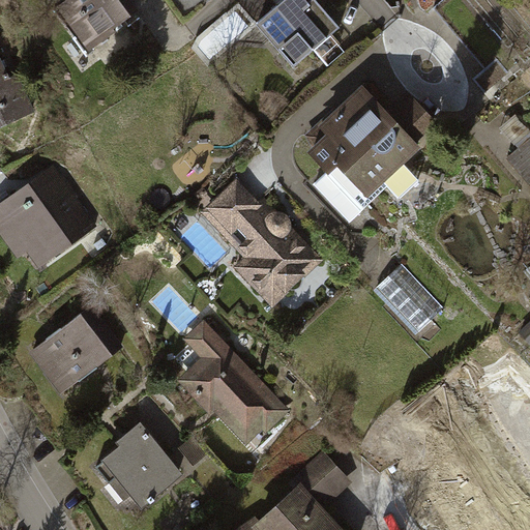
[(121,0),(59,0),(52,5),(85,55),(136,20),(121,0)]
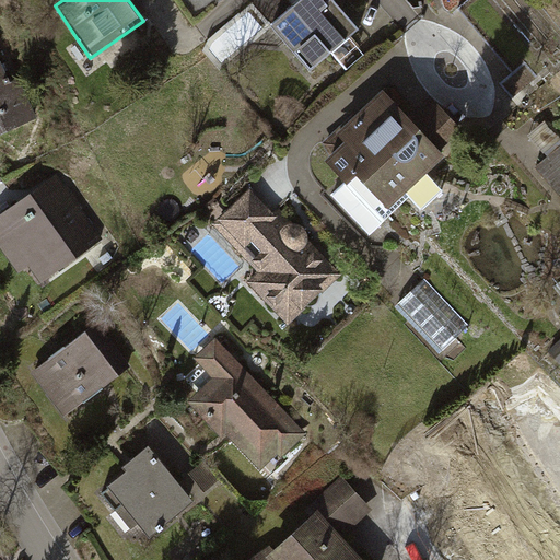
[(339,0),(337,3),(334,0),(306,0),(272,30),(311,73),(365,26),(343,0),(339,0)]
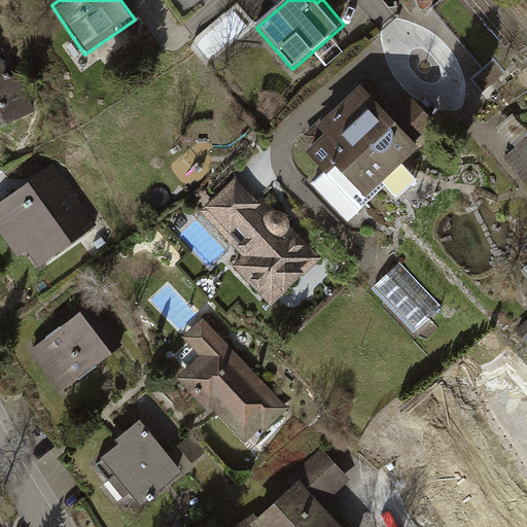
[(0,61),(0,128),(33,113),(16,77),(8,80),(0,61)]
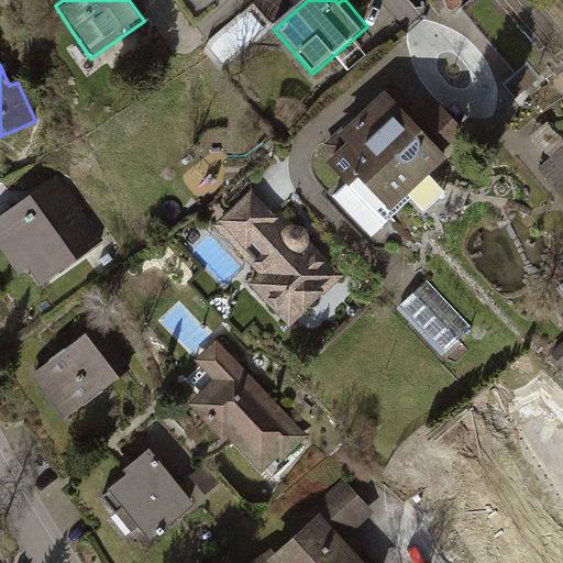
[(410,118),(386,94),(326,145),(333,159),(329,164),(384,224),(411,198),(422,211),(444,191),(430,177),(449,159),(441,152),(463,130),(433,96),(410,118)]
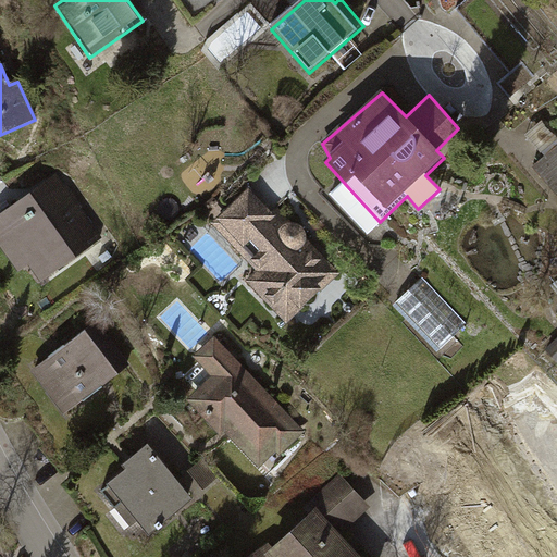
[(556,147),(533,168),(556,194),(556,147)]
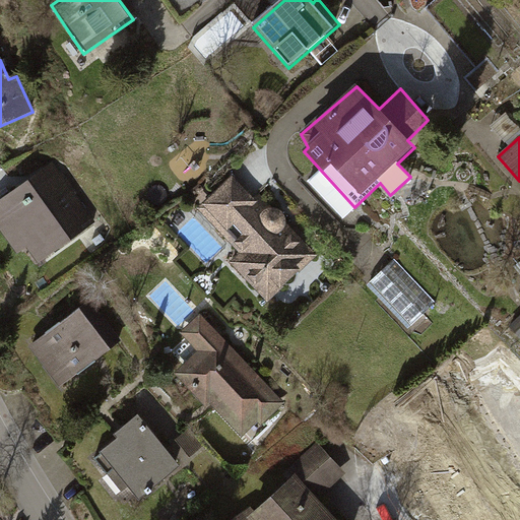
[(58,161),(0,198),(0,225),(16,251),(30,242),(40,257),(96,221),(58,161)]
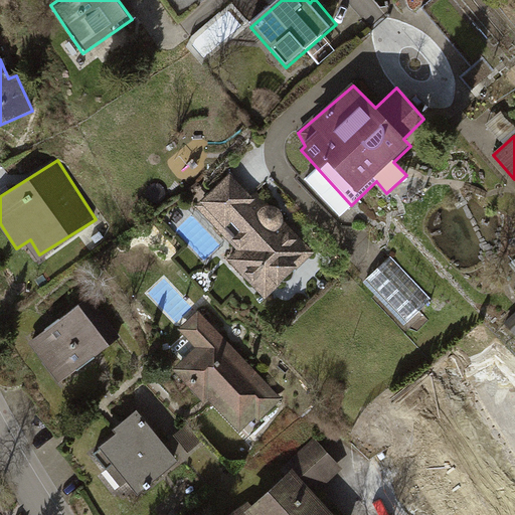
[(285,222),(234,166),(196,200),(241,250),(229,261),(268,303),(318,258),(285,222)]
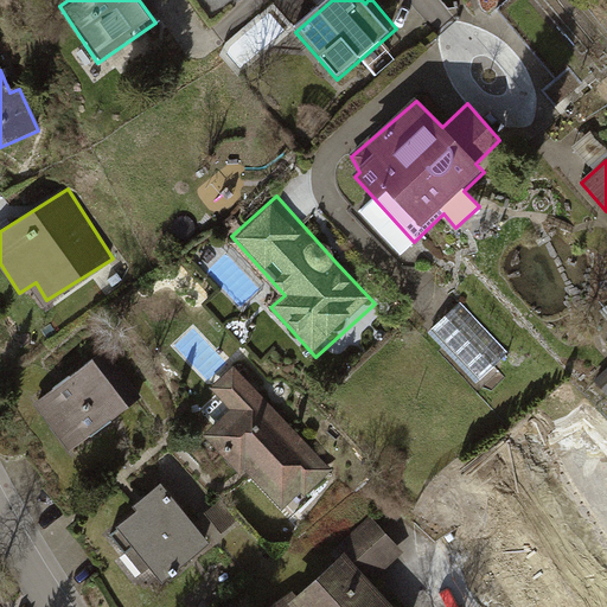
[(506,351),(460,301),(430,330),(478,378),(506,351)]
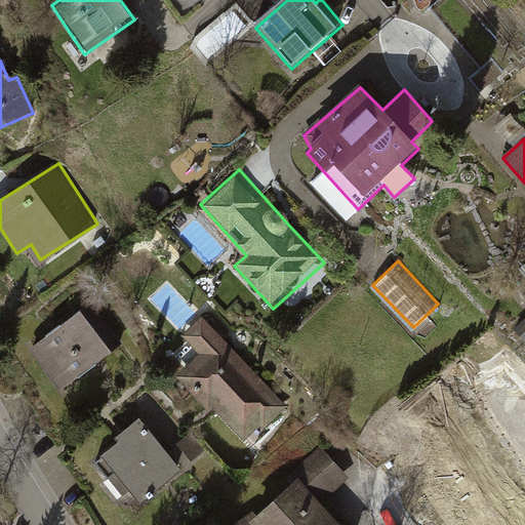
[(80,311),(23,353),(53,396),(111,353),(80,311)]
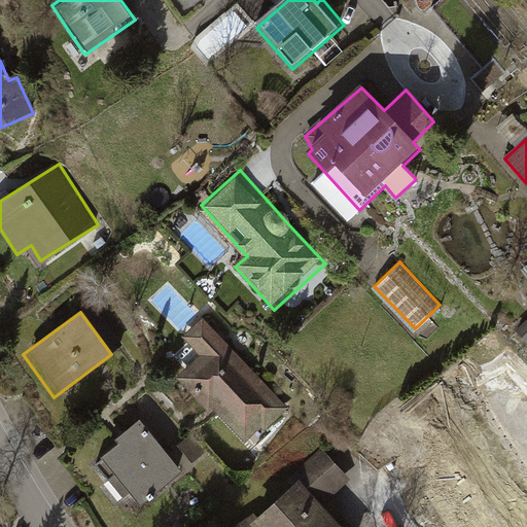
[(282,406),(203,318),(180,339),(198,358),(177,377),(209,412),(215,407),(245,440),(282,406)]
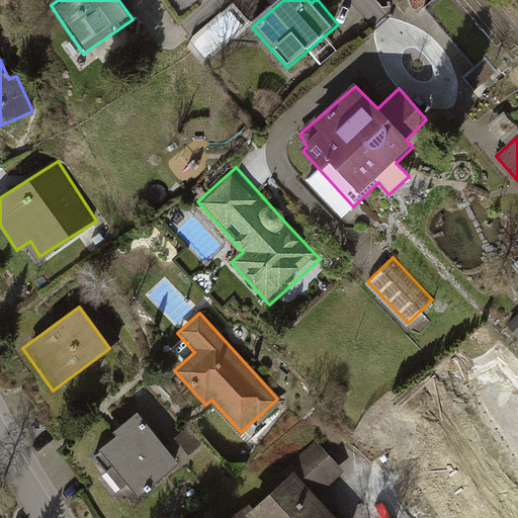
[(475,389),(393,436),(415,473),(475,439),(489,464),(517,446),(517,437),(502,410),(491,417),(475,389)]
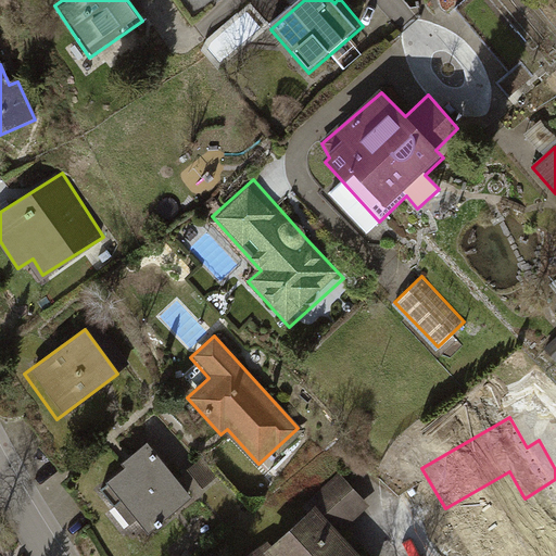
[(123,465),(127,469),(110,483),(151,533),(194,498),(150,443),(123,465)]
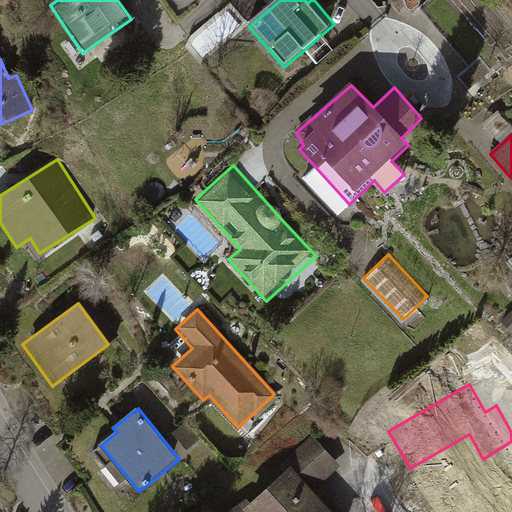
[(339,462),(315,435),(238,504),(244,511),(328,511),(308,490),(339,462)]
